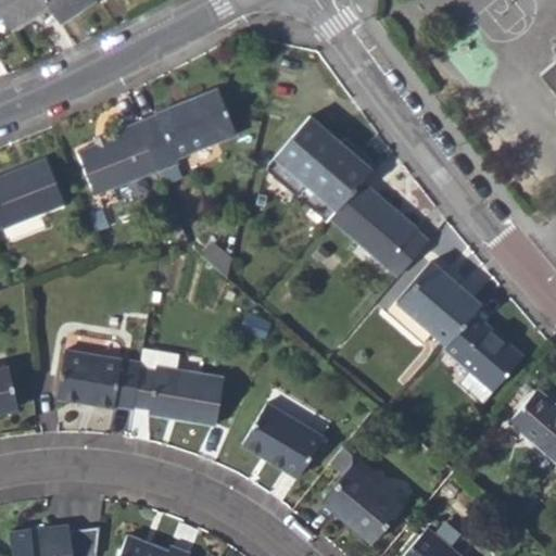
[(10,28),(48,4),(46,0),(0,0),(0,12),(2,15),(10,28)]
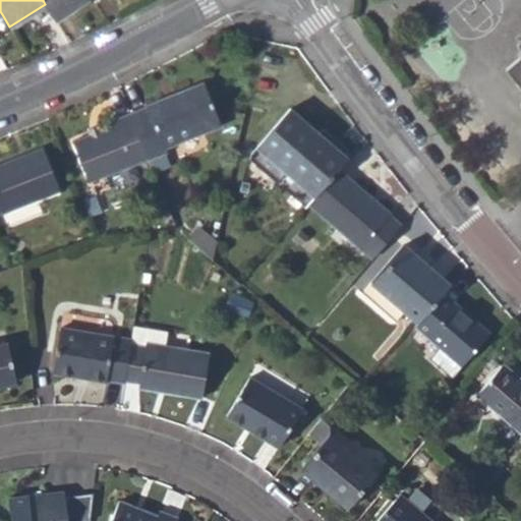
[(43,0),(45,4),(57,20),(85,0),(43,0)]
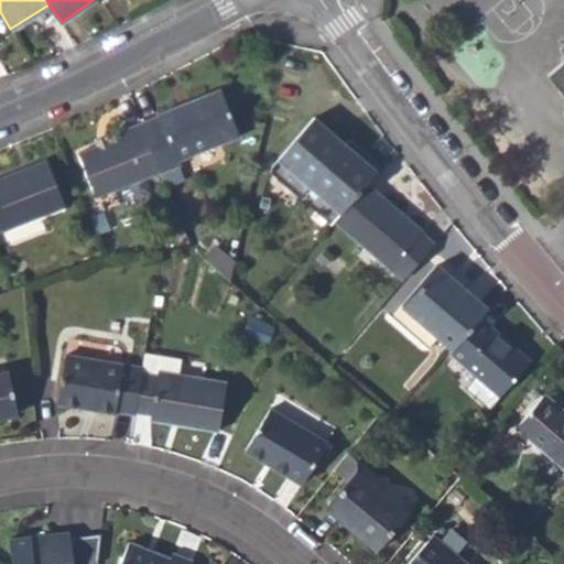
[(563,43),(561,46),(563,50),(563,58),(548,75),(563,93),(563,43)]
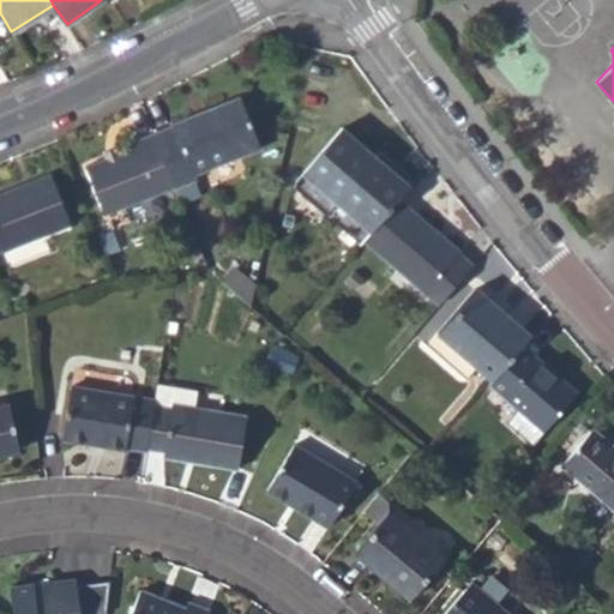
[(175,126),(155,136),(175,185),(196,176),(194,173),(262,145),(241,95),(175,124),(175,126)]
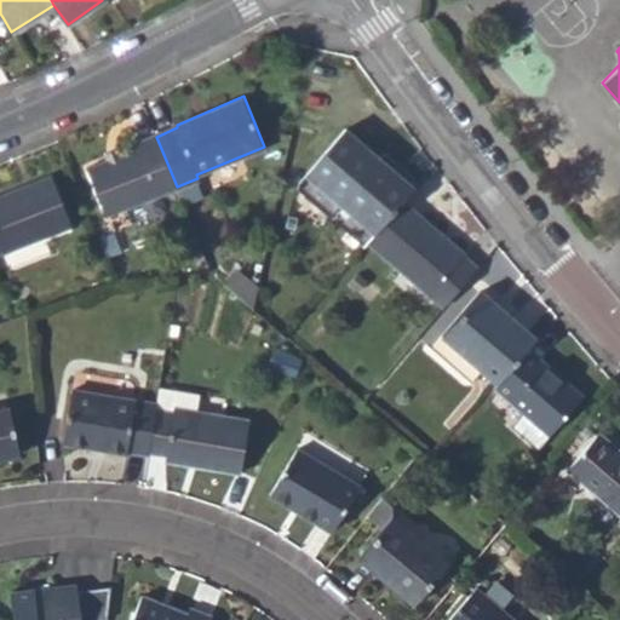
[(308,173),(332,195),(375,233),(405,200),(415,188),(346,127),(308,173)]
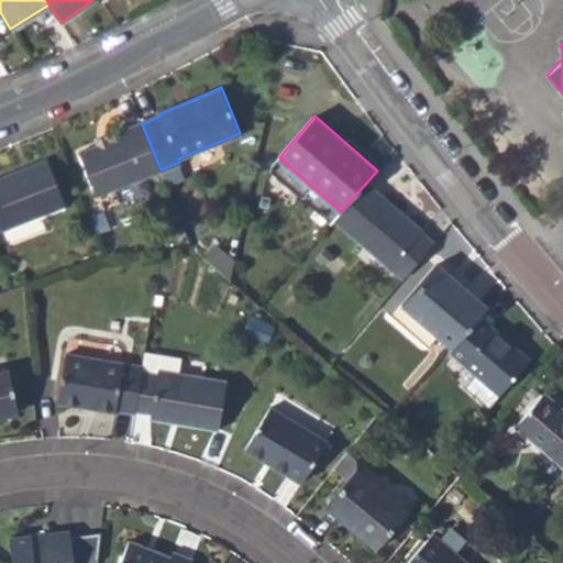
[(97,195),(161,169),(142,124),(141,121),(127,128),(128,133),(80,152),(97,195)]
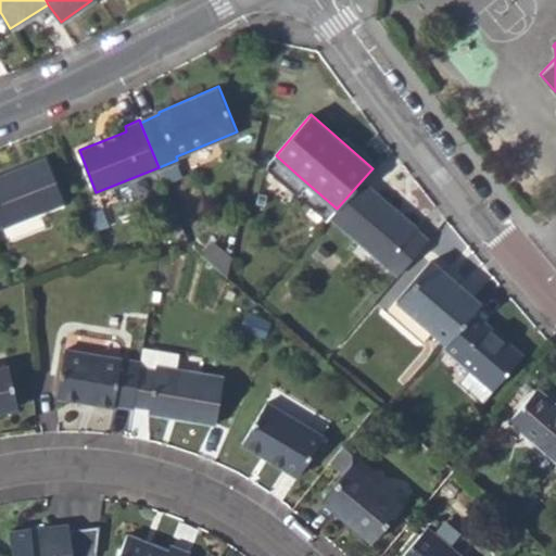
[(0,225),(2,224),(4,226),(65,202),(47,156),(0,175),(0,225)]
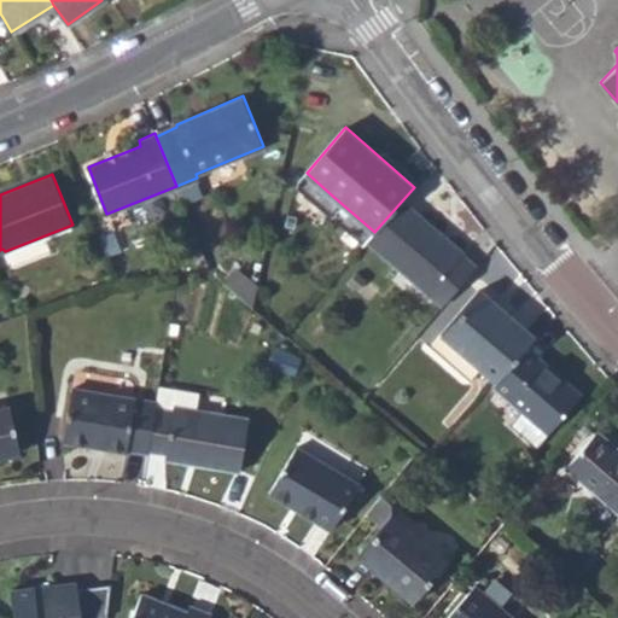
[(320,207),(365,244),(367,240),(374,232),(331,194),(320,207)]
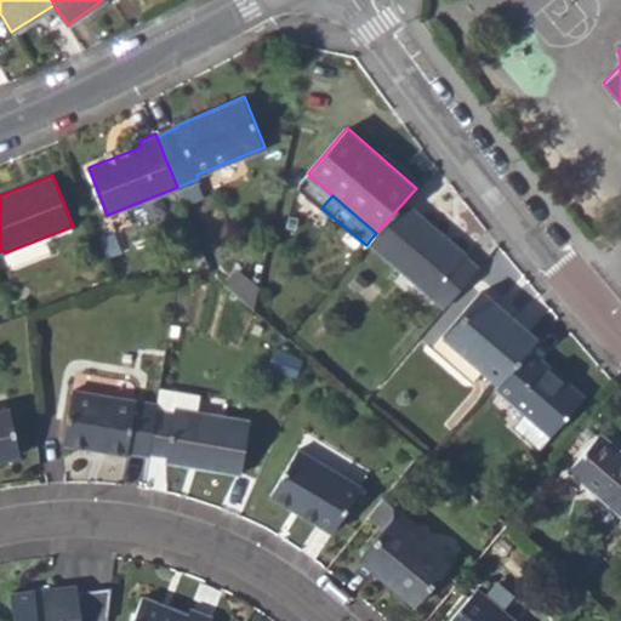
[(369,241),(431,295),(444,306),(478,268),(465,257),(466,255),(405,200),(376,233),(369,241)]
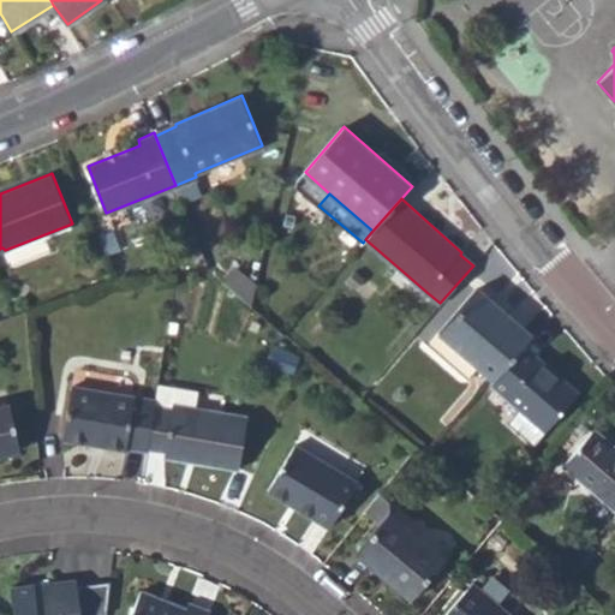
[(231,268),(226,284),(251,304),(258,273),(231,268)]
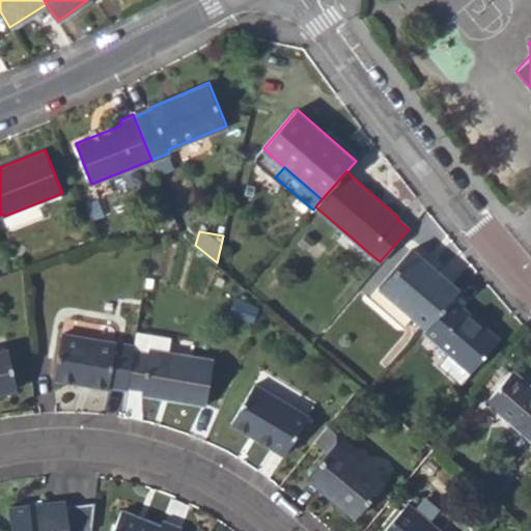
[(379,286),(425,328),(453,295),(459,287),(413,247),(379,286)]
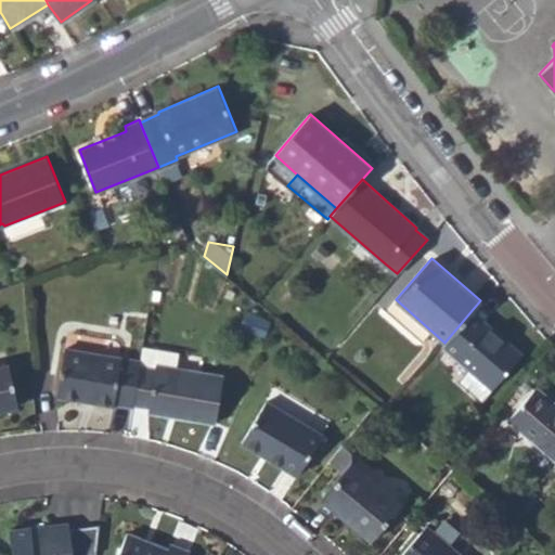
[(523,351),(474,308),(444,343),(441,346),(468,369),(491,388),(523,351)]
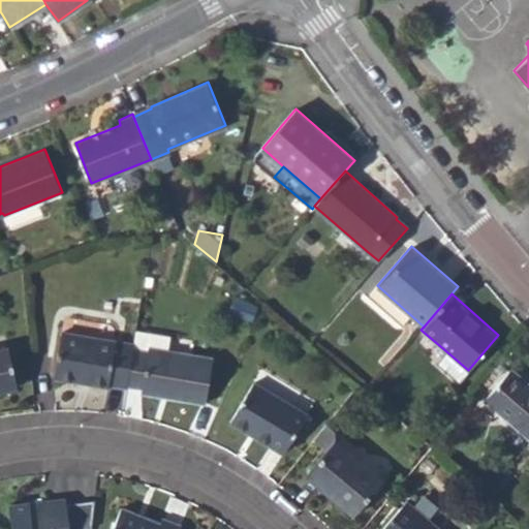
[(107,384),(126,386),(126,384),(132,348),(133,343),(63,332),(55,377),(106,386),(107,384)]
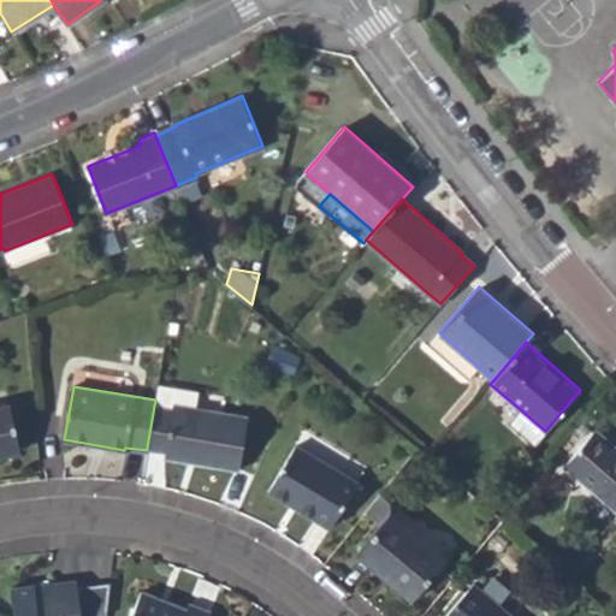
[(173,408),(154,406),(147,448),(165,451),(166,457),(238,469),(248,415),(175,402),(173,408)]
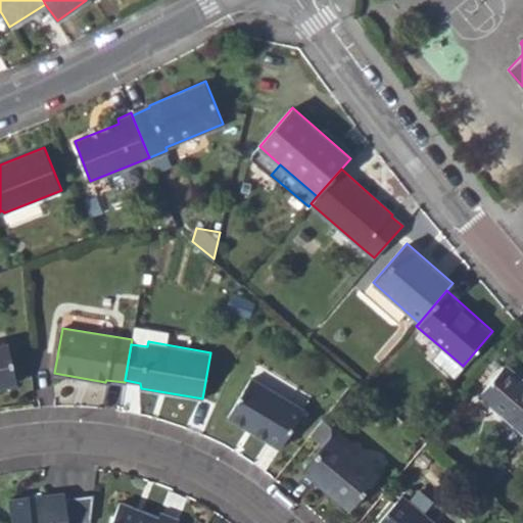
[(0,343),(0,386),(16,384),(7,342),(0,343)]
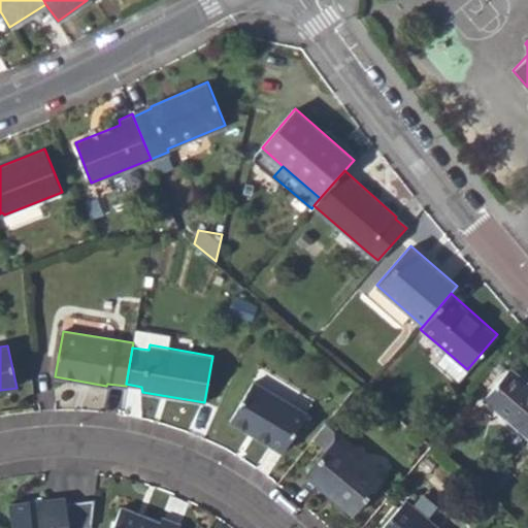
[(436,362),(458,381),(467,369),(446,351),(436,362)]
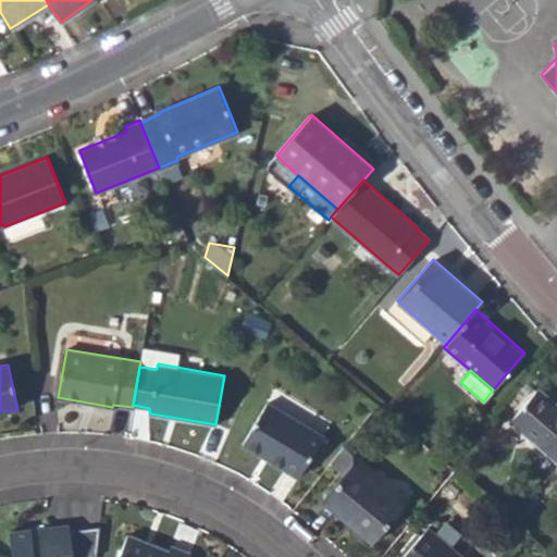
[(510,422),(556,459),(556,403),(539,387),(510,422)]
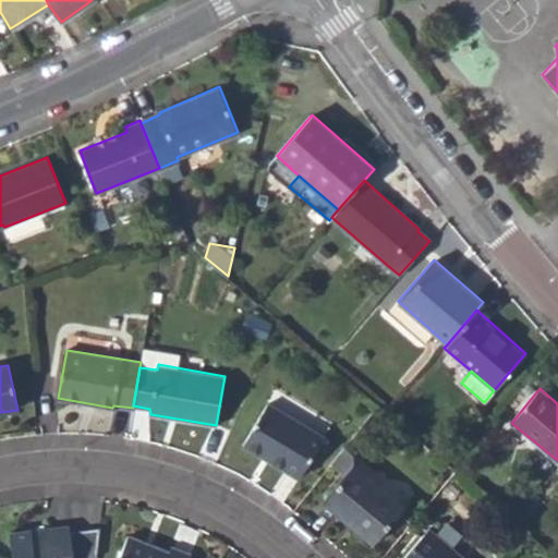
[(243,445),(299,477),(324,435),(268,401),(243,445)]
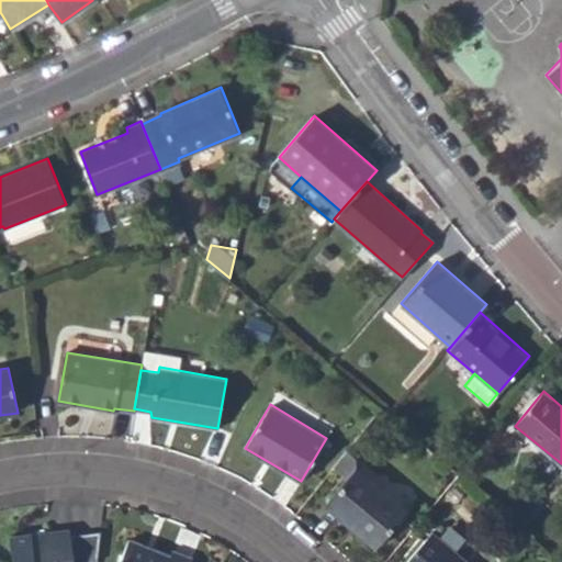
[(325,506),(375,549),(407,509),(357,467),(325,506)]
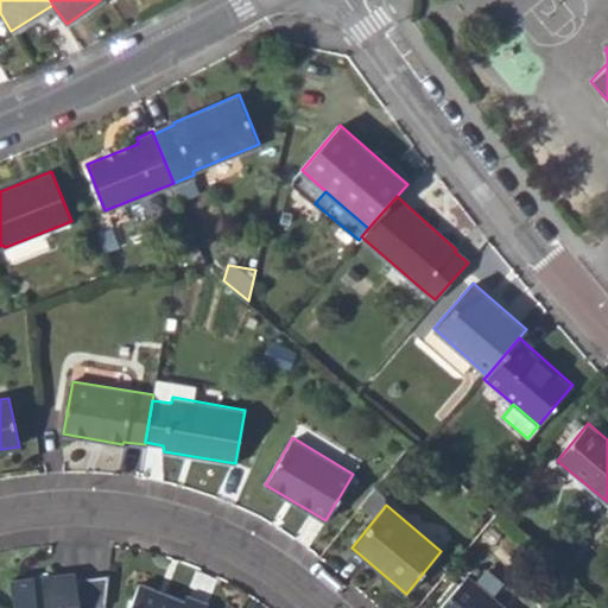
[(10,580),(13,607),(87,607),(105,606),(108,574),(75,576),(75,570),(10,580)]
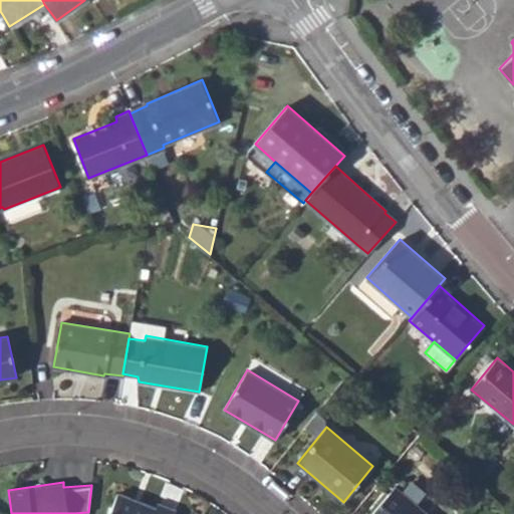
[(371,513),(428,513),(396,486),(371,513)]
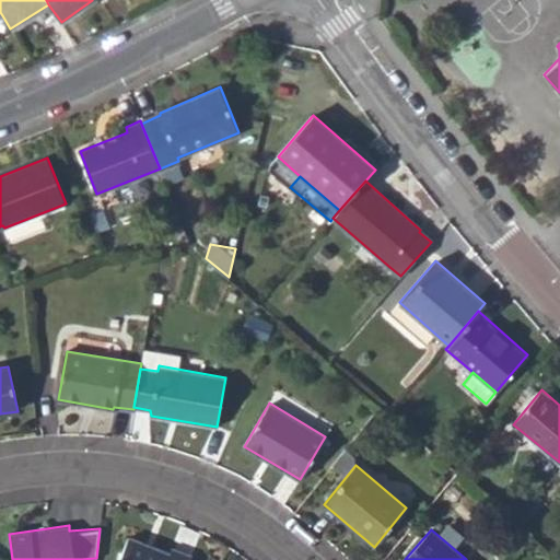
[(118,559),(187,559),(190,555),(171,547),(168,551),(128,536),(118,559)]
